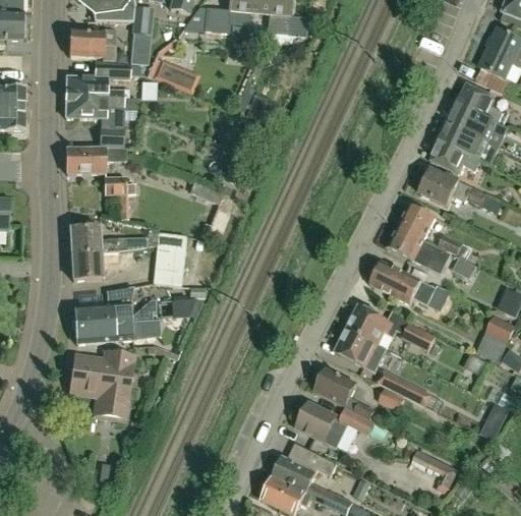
[(0,0),(0,10),(22,11),(21,0),(0,0)]
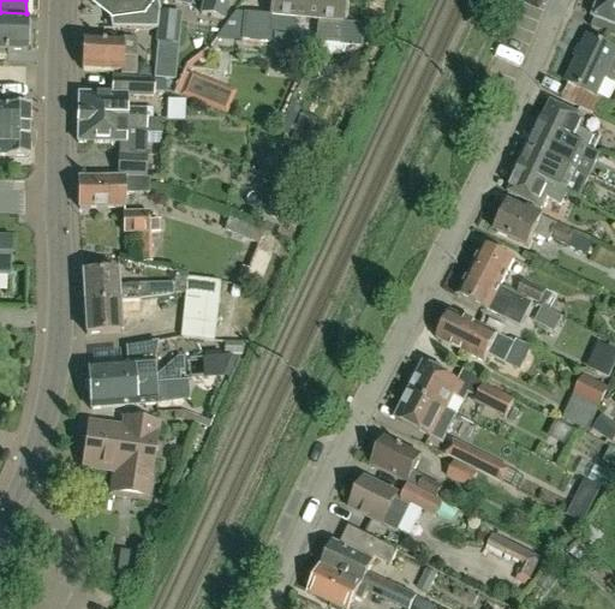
[(156,25),(159,4),(157,0),(106,0),(109,24),(156,25)]
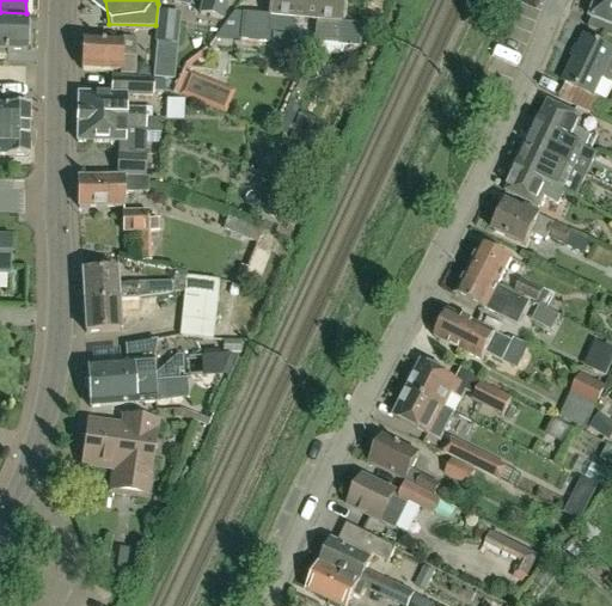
[(183,0),(188,1),(188,0),(202,0),(201,7),(222,13),(226,0),(183,0)]
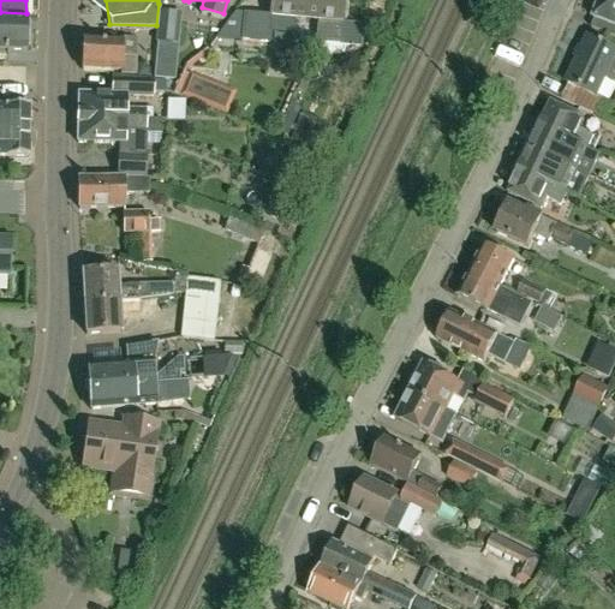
[(317,17),(318,0),(270,0),(269,11),(243,7),(240,35),(269,37),(270,28),(293,30),(294,15),(317,17)]
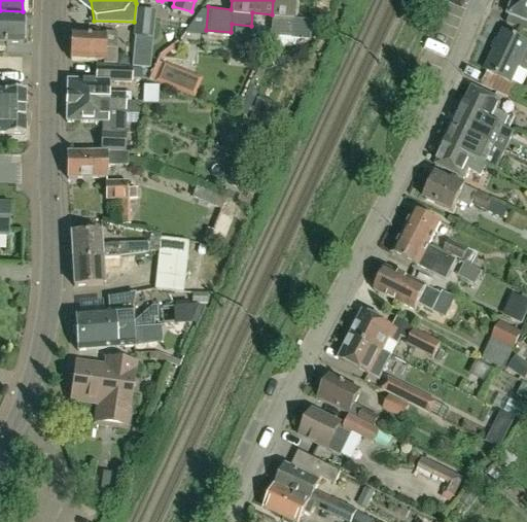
[(273,0),(272,14),(270,33),(290,35),(293,12),(296,12),(297,0),(294,0),(273,0)]
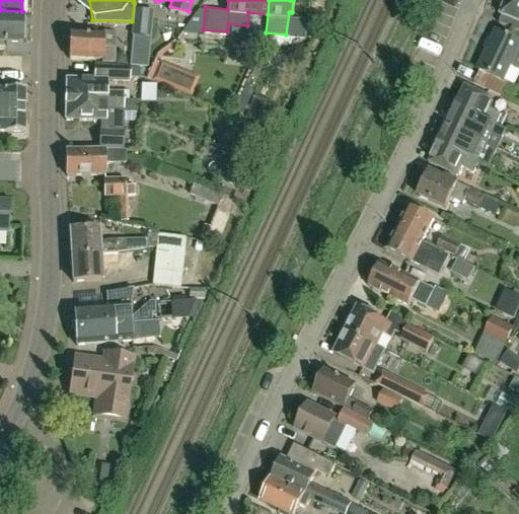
[(505,0),(501,12),(503,12),(500,19),(518,26),(518,0),(505,0)]
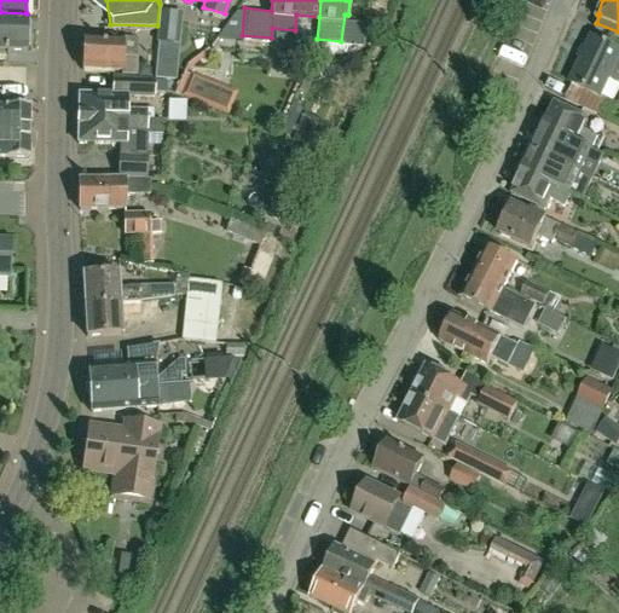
[(175,9),(161,7),(157,36),(173,38),(175,9)]
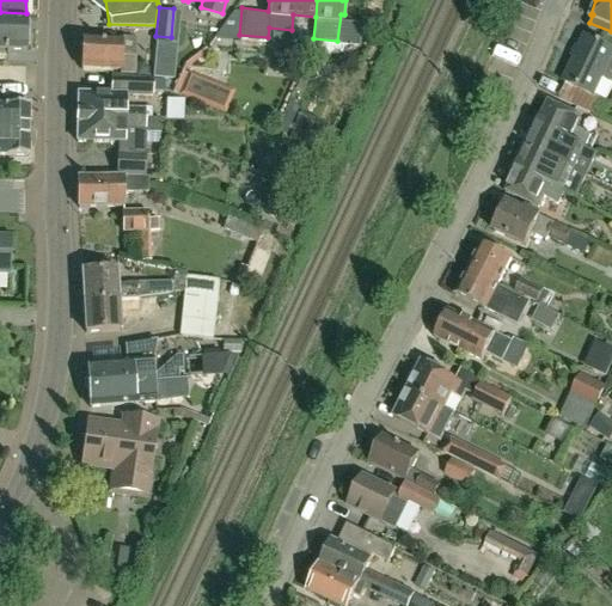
[(26,13),(0,12),(0,44),(28,46),(26,42),(30,40),(30,31),(26,26),(26,13)]
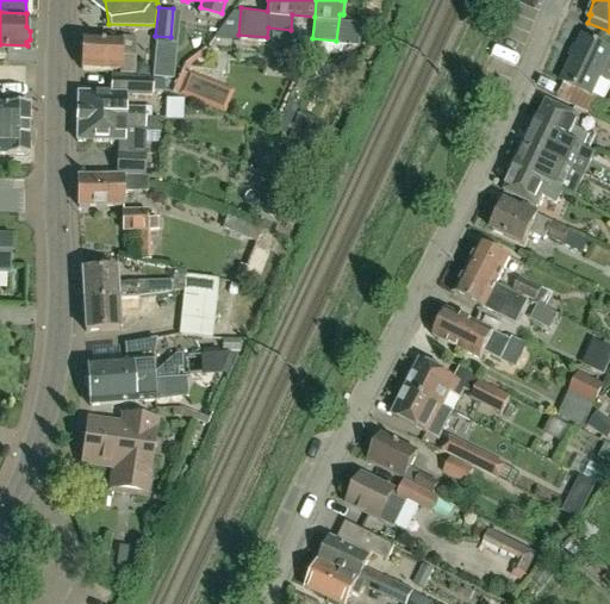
[(591,91),(591,89),(599,72),(609,76),(609,54),(609,50),(609,44),(584,32),(562,78),(565,79),(591,91)]
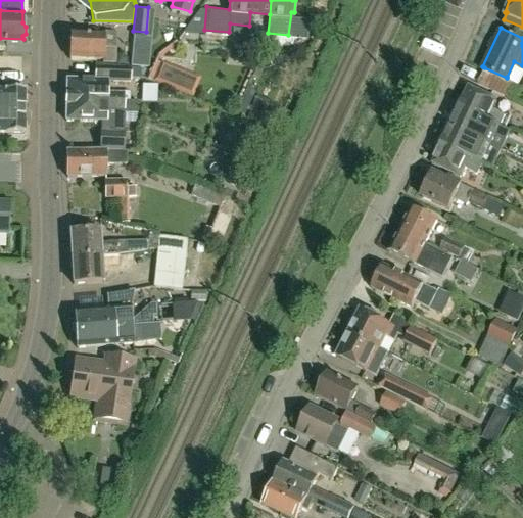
[(114,60),(115,45),(104,45),(105,31),(72,29),(72,32),(68,34),(68,40),(70,42),(69,55),(102,57),(102,59),(114,60)]
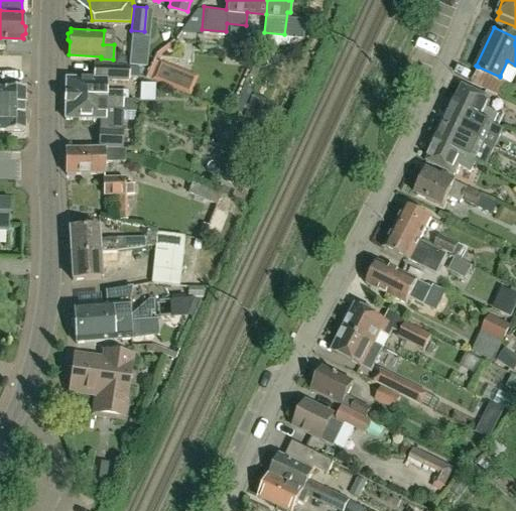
[(66,96),(127,97),(127,88),(106,87),(106,77),(128,78),(128,74),(128,64),(95,62),(94,77),(67,76),(66,96)]
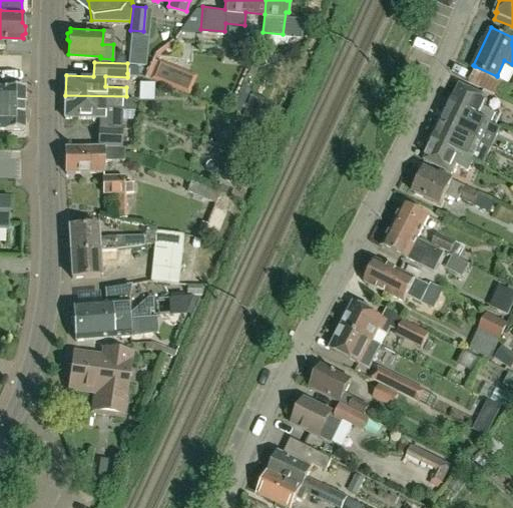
[(127,63),(127,73),(137,73),(137,63),(127,63)]
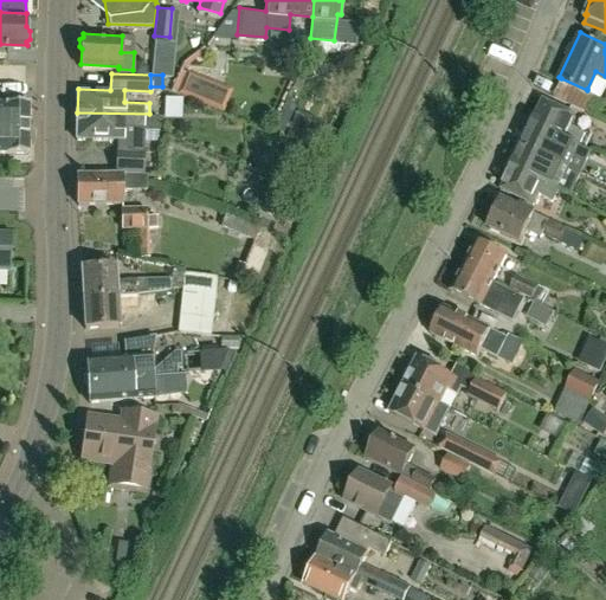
[(587,90),(561,78),(554,94),(588,108),(590,105),(599,110),(605,97),(587,89),(587,90)]
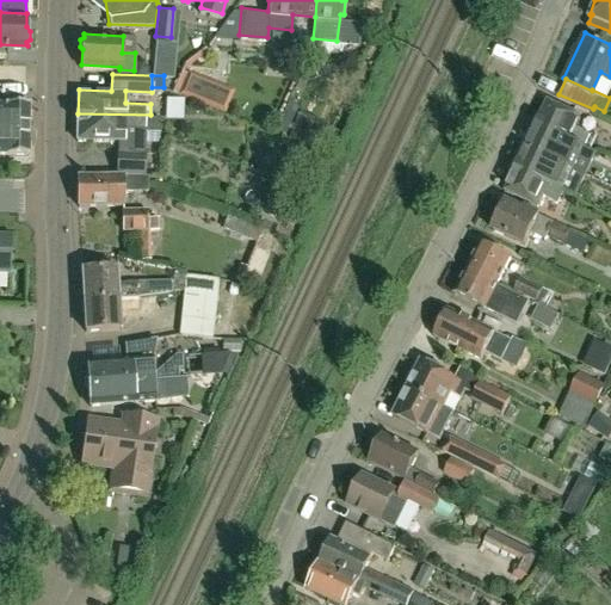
[(548,98),(537,121),(584,142),(590,130),(575,123),(580,113),(548,98)]
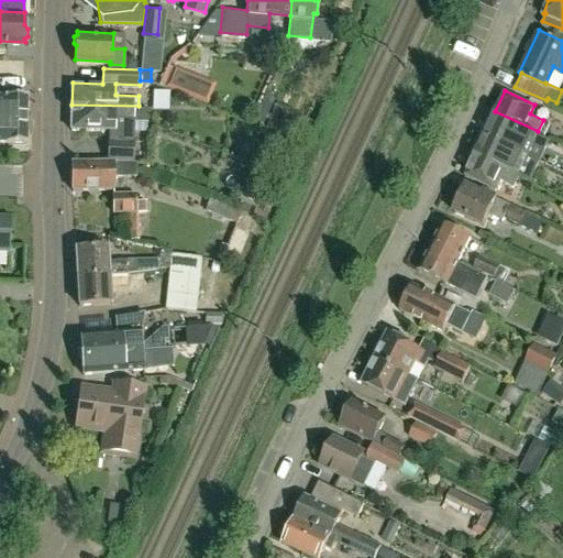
[(0,139),(26,140),(26,93),(7,93),(7,94),(0,94),(0,139)]
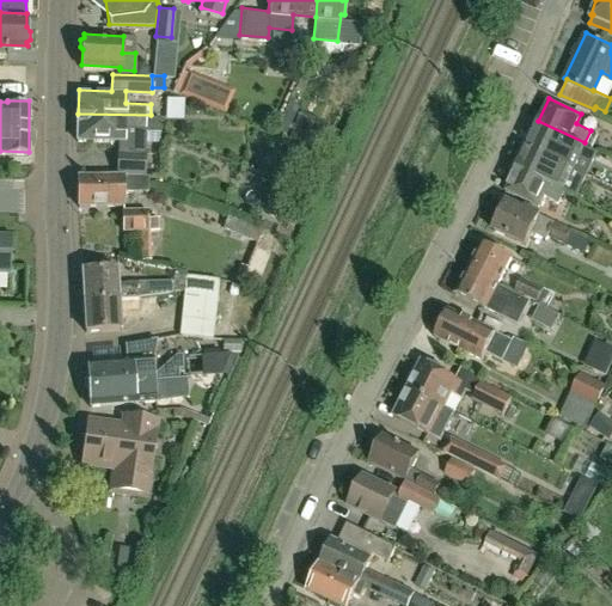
[(117,163),(146,171),(145,128),(159,129),(159,116),(78,114),(77,138),(118,139),(117,163)]
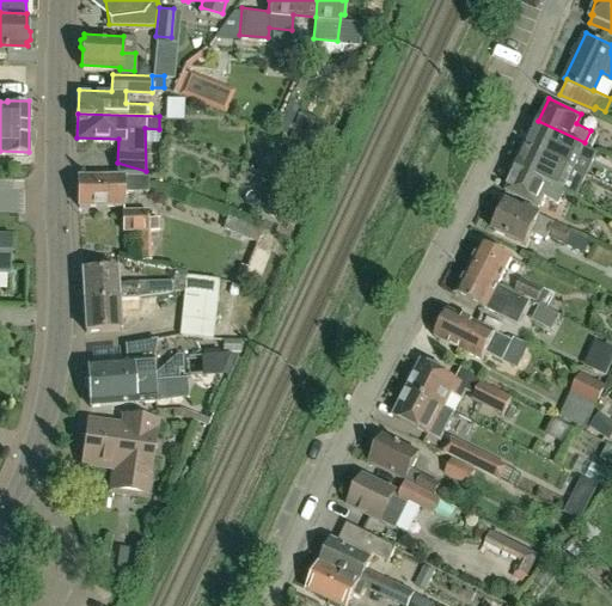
[(294,114),(287,133),(313,145),(322,124),(294,114)]
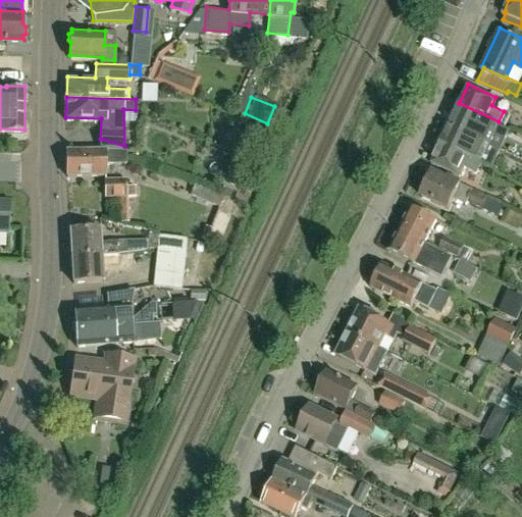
[(478,135),(490,140),(499,121),(459,103),(450,121),(478,135)]
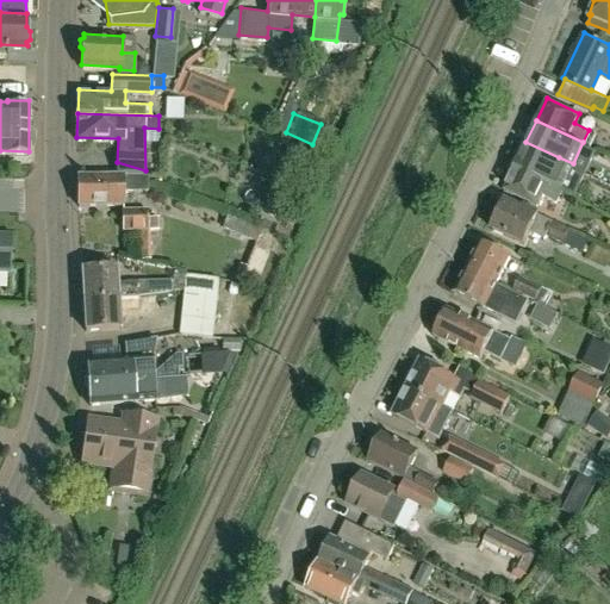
[(573,163),(559,157),(526,142),(515,164),(562,186),(568,174),(573,163)]
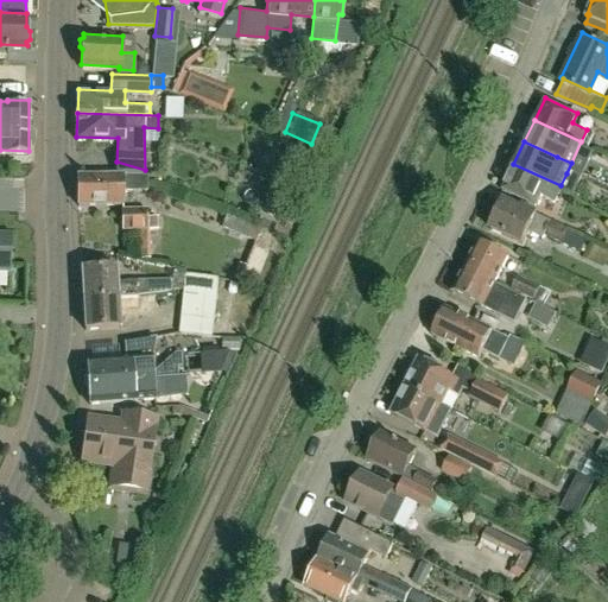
[(145,170),(116,162),(116,171),(77,172),(78,202),(122,201),(122,187),(146,187),(146,171),(145,171),(145,170)]
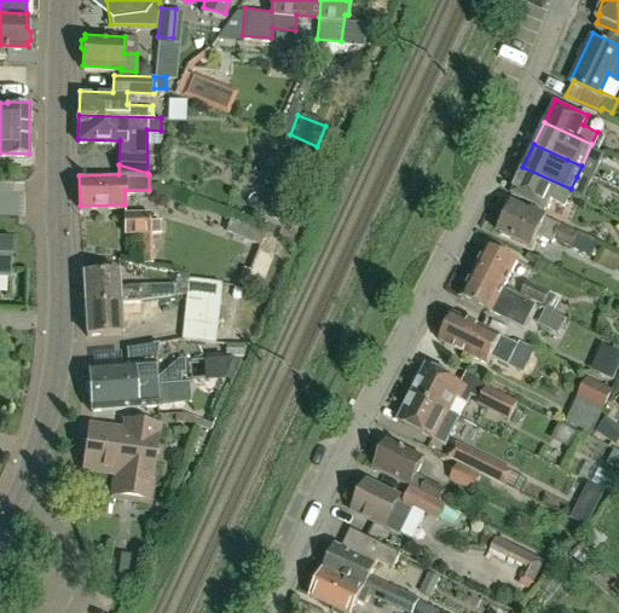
[(571,189),(522,167),(513,189),(545,204),(550,194),(565,201),(571,189)]
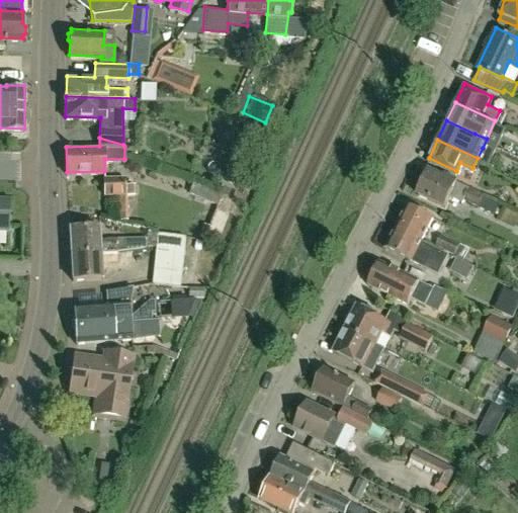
[(253,162),(238,155),(232,166),(248,173),(253,162)]
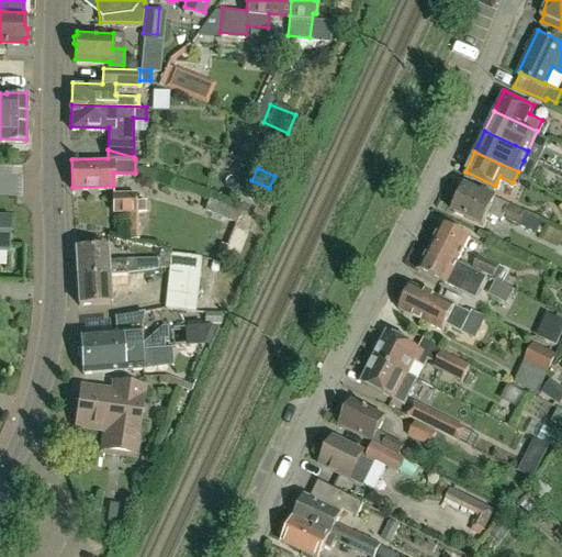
[(484,221),(490,210),(496,195),(483,188),(482,190),(465,182),(453,208),(484,221)]
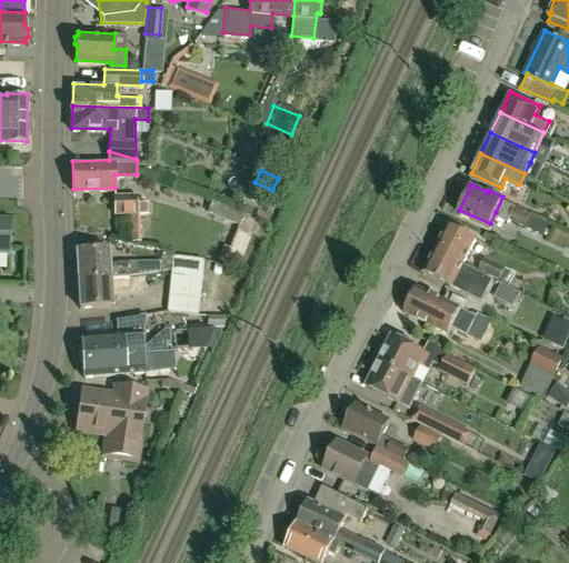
[(208,199),(187,190),(183,199),(203,208),(208,199)]
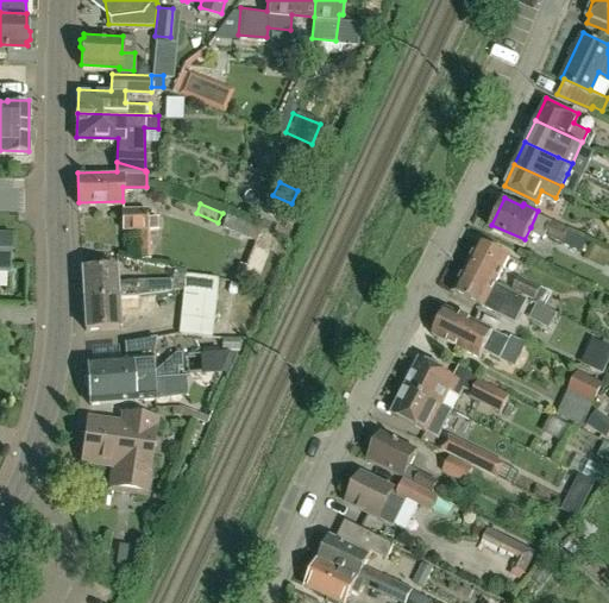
[(139,227),(149,227),(149,225),(157,225),(157,214),(149,214),(149,209),(149,205),(121,206),(121,227),(139,227)]
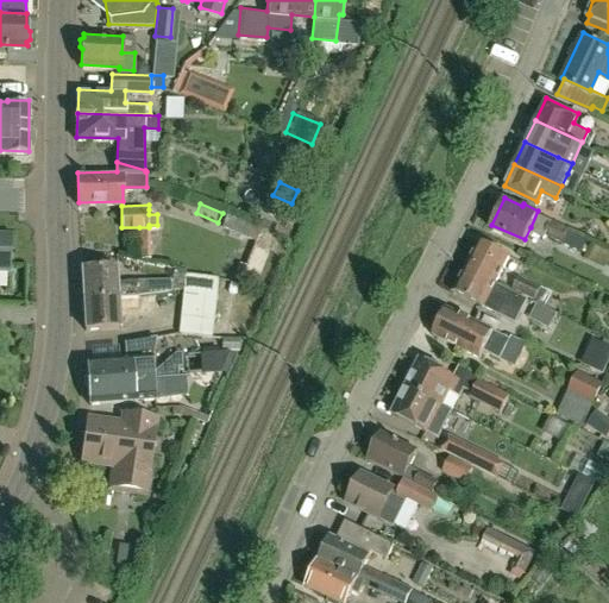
[(0,267),(8,268),(10,231),(0,231),(0,267)]
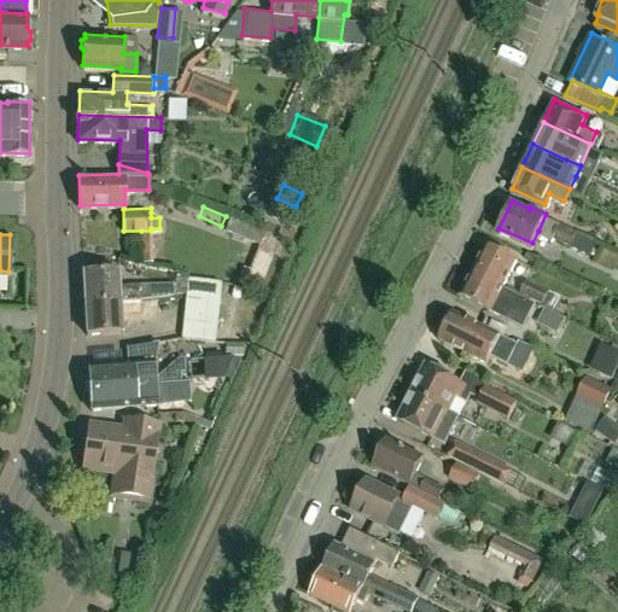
[(487,242),(473,267),(503,283),(517,257),(487,242)]
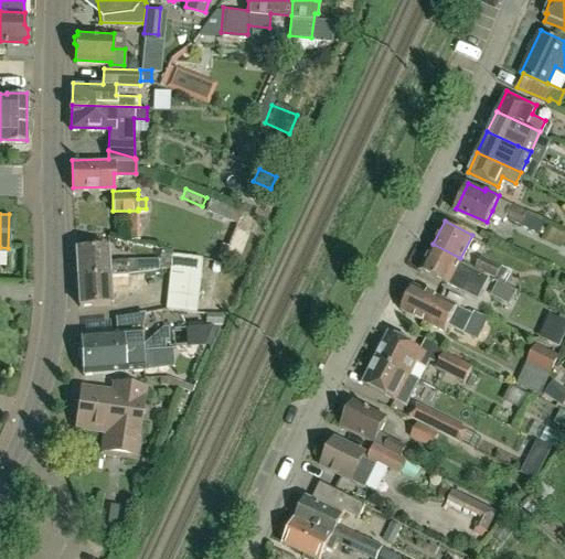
[(75,246),(77,275),(127,272),(126,264),(126,257),(108,258),(107,244),(75,246)]
